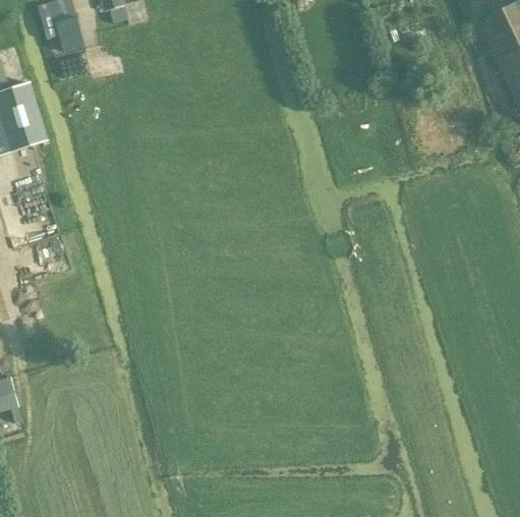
[(58,20),(77,15),(72,0),(52,0),(39,4),(43,18),(55,14),(58,20)]
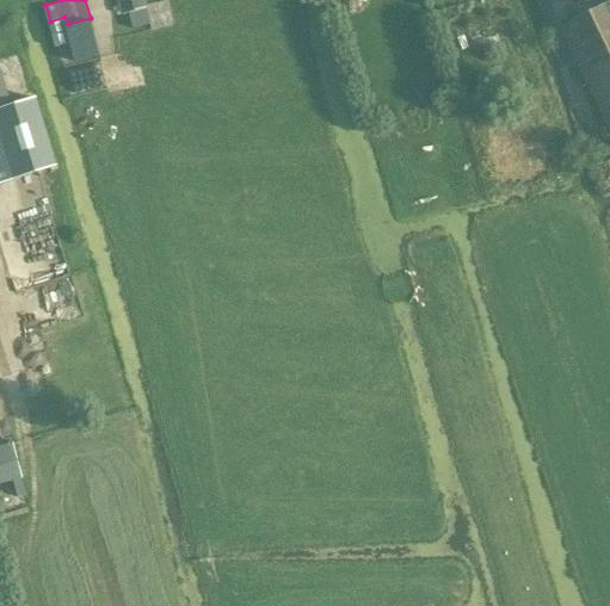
[(134,25),(152,20),(146,0),(121,0),(124,10),(130,8),(134,25)]
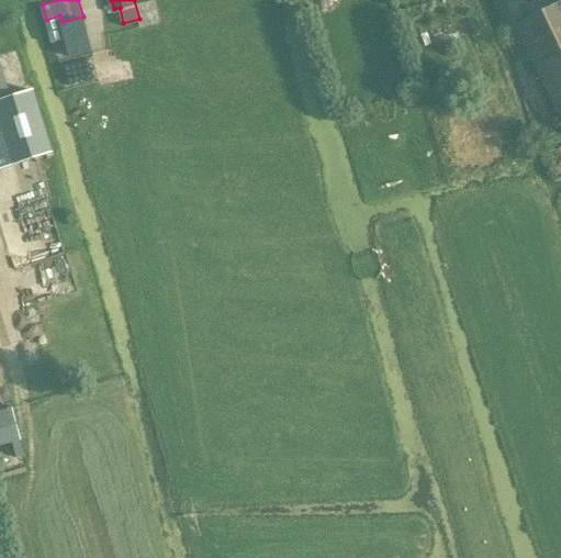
[(556,0),(515,21),(520,32),(560,115),(560,0),(556,0)]
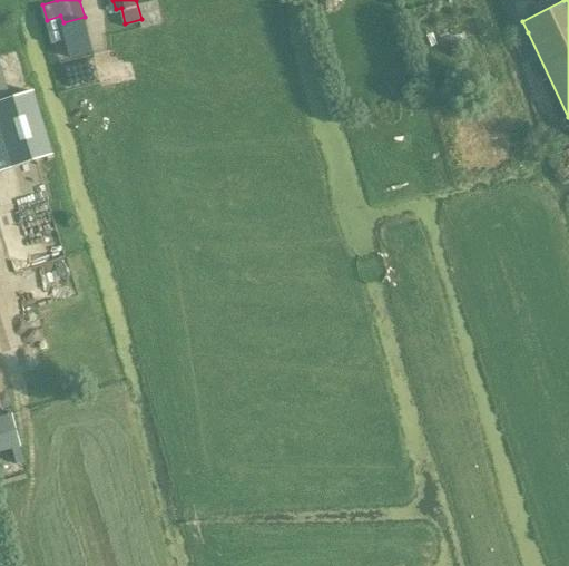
[(62,23),(70,56),(92,50),(85,19),(62,23)]
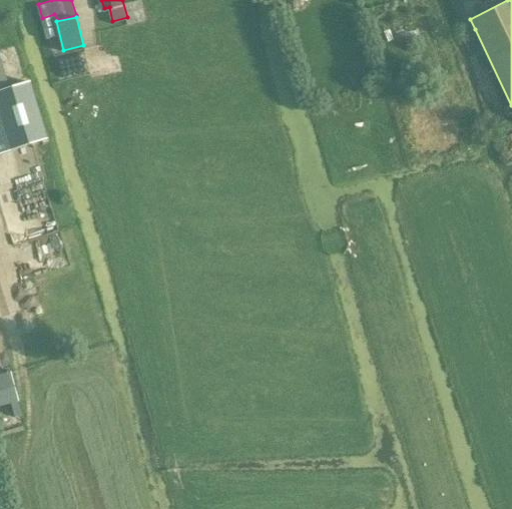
[(0,150),(9,148),(47,136),(29,79),(9,86),(0,57),(0,150)]
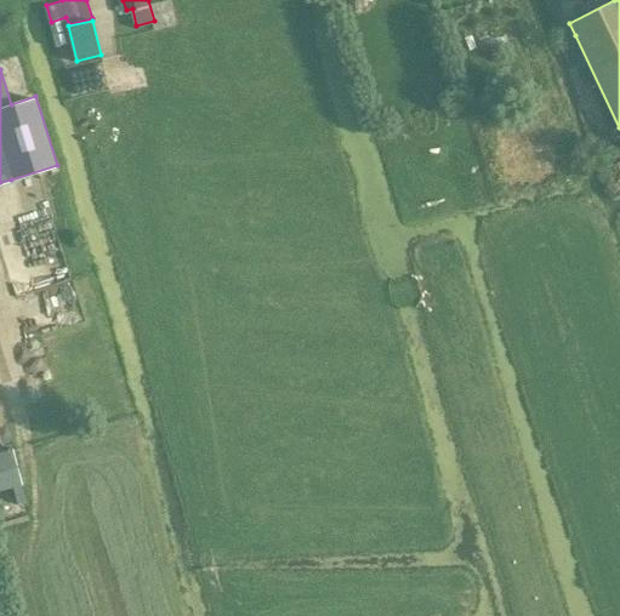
[(15,450),(0,454),(0,490),(24,484),(15,450)]
